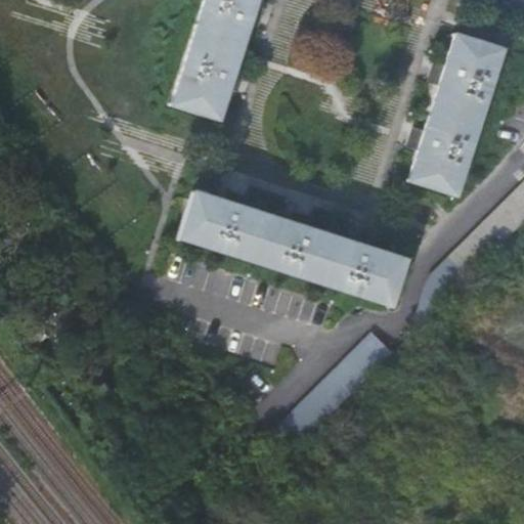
[(168,102),(167,105),(215,121),(216,118),(215,118),(224,89),(236,93),(241,81),(238,80),(238,75),(239,72),(230,70),(235,55),(244,57),(254,27),(258,28),(264,9),(252,4),(253,0),(203,0),(170,103),(168,102)]
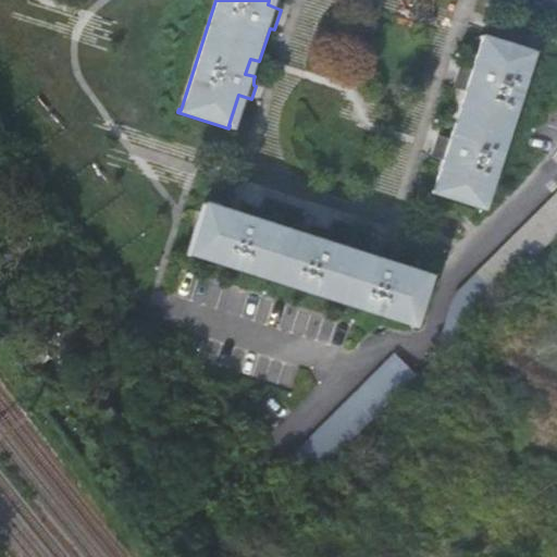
[(431,189),(430,192),(481,209),(482,206),(481,206),(530,53),(532,54),(533,51),(481,35),(480,39),(473,37),(469,52),(475,54),(471,71),(459,67),(455,78),(457,79),(457,85),(456,89),(465,91),(462,99),(455,97),(447,120),(455,122),(448,140),(436,136),(432,149),(433,149),(434,153),(433,158),(442,161),(433,189),(431,189)]
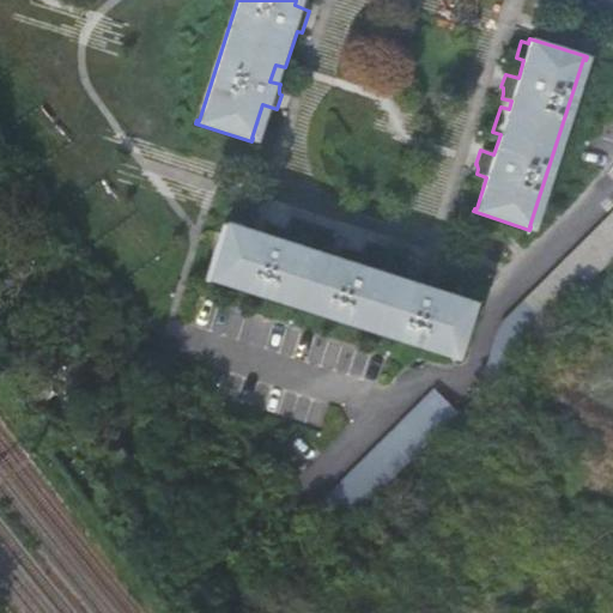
[(548,322),(612,256),(612,208),(525,298),(548,322)]
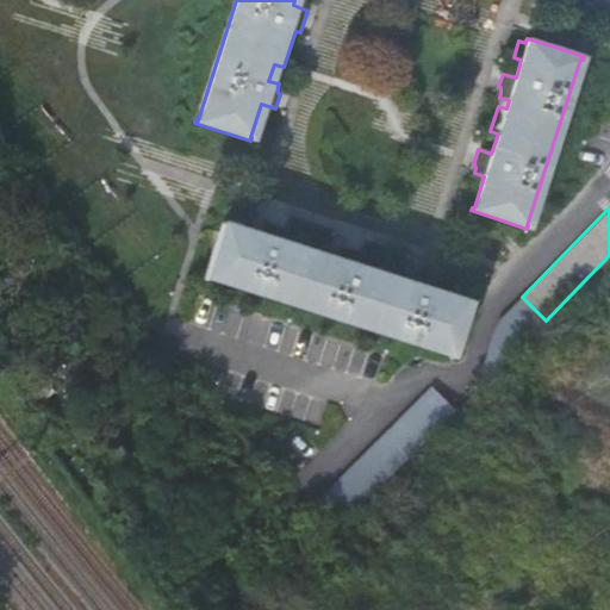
[(222,223),(205,279),(207,280),(209,278),(449,355),(448,356),(450,356),(470,300),(467,299),(466,302),(434,291),(437,279),(424,275),(423,277),(418,278),(415,277),(412,284),(394,279),(397,272),(361,260),(362,255),(340,248),(335,261),(282,243),(286,231),(272,226),(271,229),(266,229),(262,228),(259,236),(243,231),(246,224),(228,218),(225,224),(222,223)]
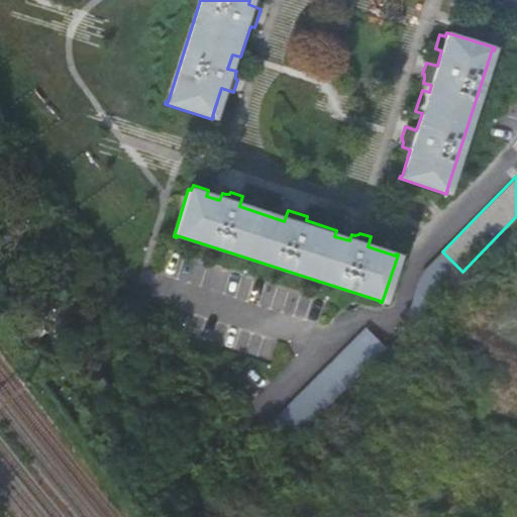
[(299,453),(395,353),(366,325),(270,426),(299,453)]
